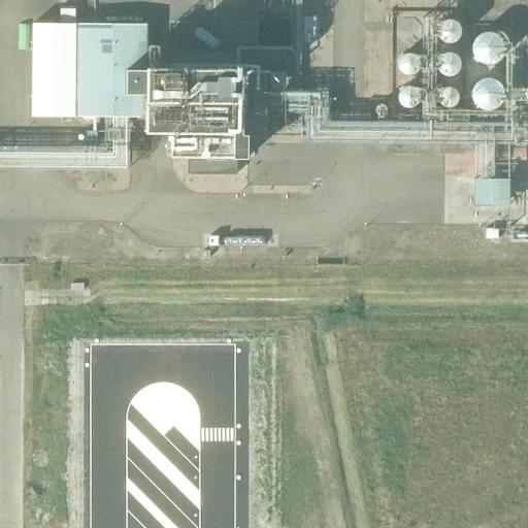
[(316,42),(317,17),(303,17),(303,42),(316,42)]
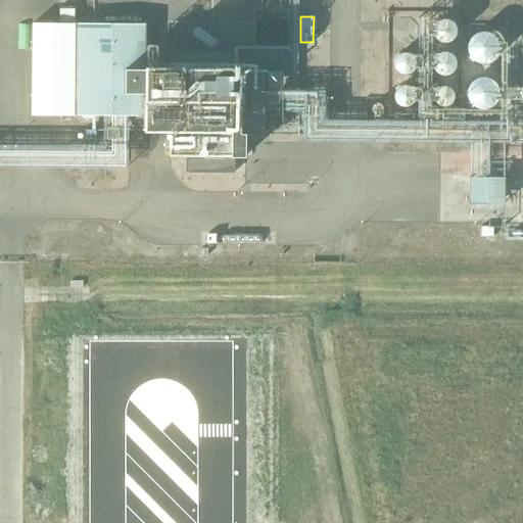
[(453,39),(454,37),(456,35),(456,33),(456,32),(456,31),(456,30),(456,28),(456,27),(455,26),(455,25),(454,24),(453,22),(453,21),(450,20),(448,19),(447,19),(445,18),(443,18),(440,19),(438,20),(436,21),(434,24),(433,25),(433,26),(433,27),(432,29),(432,30),(432,33),(433,35),(434,37),(435,38),(436,40),(438,41),(440,42),(441,42),(443,42),(445,42),(447,42),(449,41),(450,40),(453,39)]
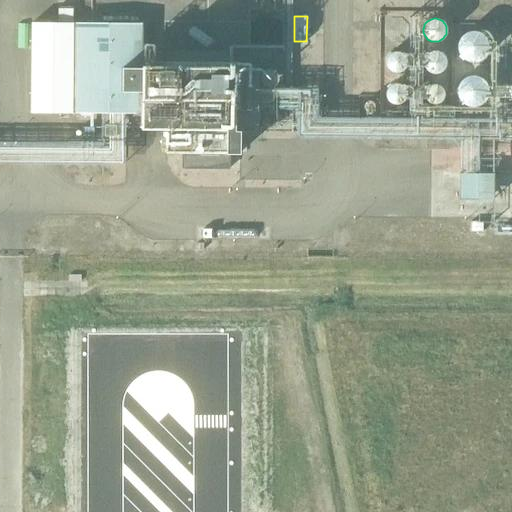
[(256,131),(256,67),(141,66),(141,23),(76,23),(75,113),(142,113),(141,128),(165,128),(165,152),(182,152),(182,168),(229,168),(229,153),(238,153),(238,131),(256,131)]
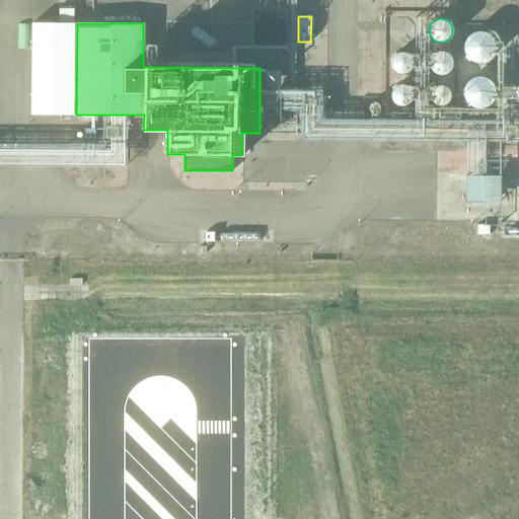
[(489,60),(490,59),(491,57),(493,56),(494,54),(494,52),(494,51),(495,49),(495,47),(495,45),(495,44),(494,42),(493,40),(492,39),(491,36),(490,35),(488,33),(486,32),(484,31),(482,31),(479,31),(476,31),(474,31),(472,32),(469,33),(468,35),(466,36),(465,39),(464,40),(463,42),(463,44),(463,46),(463,47),(463,49),(463,52),(464,54),(465,57),(467,58),(468,59),(471,61),(473,62),(476,63),(478,63),(482,63),(484,62),(486,62),(489,60)]
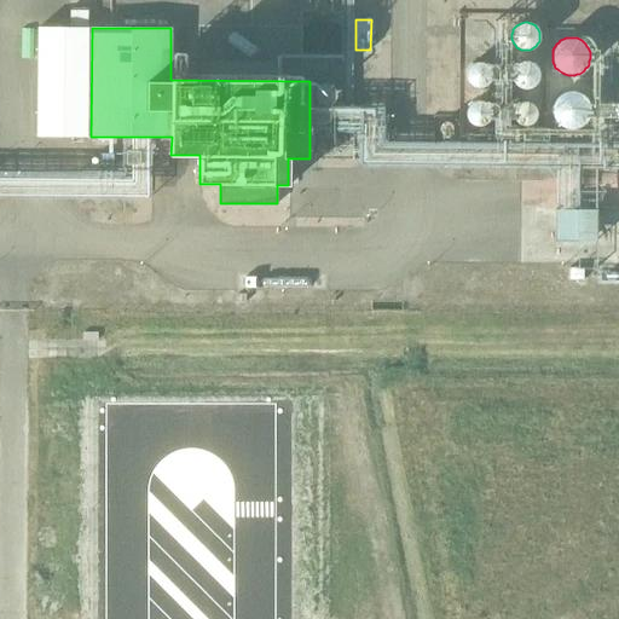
[(536,65),(534,65),(533,63),(531,63),(530,62),(527,62),(524,61),(522,62),(520,62),(519,63),(516,64),(514,67),(513,70),(512,71),(512,74),(512,76),(512,77),(512,80),(513,81),(514,82),(515,85),(518,86),(520,87),(522,88),(526,88),(528,88),(532,87),(533,86),(534,85),(537,82),(538,80),(538,79),(539,76),(538,73),(538,71),(538,70),(537,69),(537,68),(536,65)]
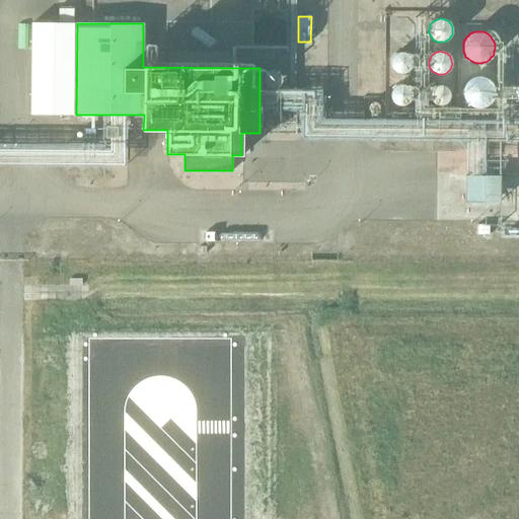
[(410,69),(411,67),(412,66),(412,64),(412,62),(412,60),(412,59),(411,58),(410,56),(409,55),(406,53),(404,53),(402,52),(400,52),(397,53),(395,54),(393,56),(392,58),(391,60),(391,61),(391,63),(391,65),(391,66),(392,67),(392,68),(393,70),(395,71),(397,72),(398,72),(400,73),(401,73),(403,73),(405,72),(408,71),(409,70),(410,69)]
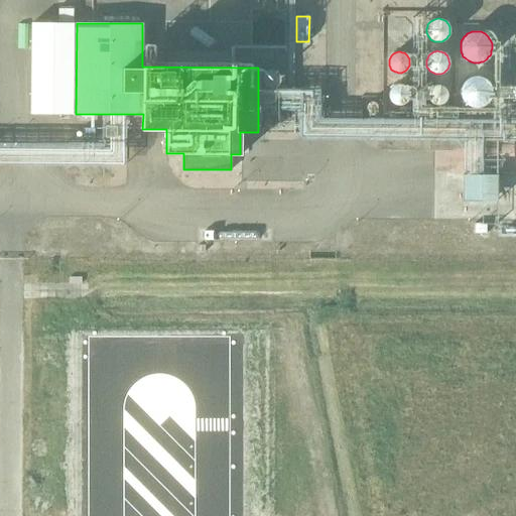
[(276,86),(277,85),(279,83),(279,82),(280,81),(280,80),(280,78),(279,76),(279,75),(278,74),(276,72),(275,71),(274,71),(272,70),(271,70),(269,70),(267,71),(266,72),(265,72),(264,74),(263,75),(262,77),(262,79),(262,80),(262,82),(263,83),(263,84),(264,86),(266,86),(267,87),(269,88),(271,88),(272,88),(274,88),(275,87),(276,86)]
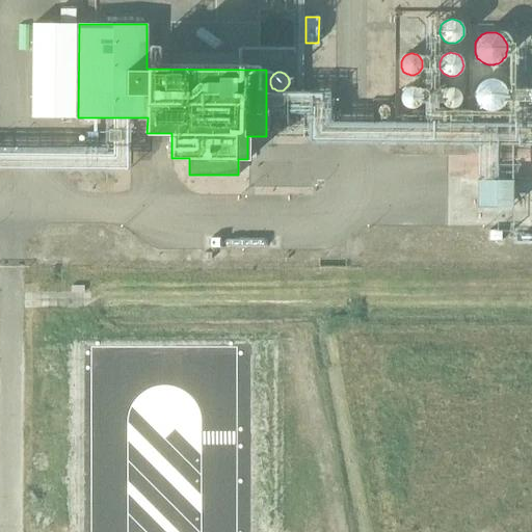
[(507,97),(507,94),(507,92),(507,90),(506,89),(506,87),(505,85),(504,85),(503,84),(502,82),(500,81),(497,79),(494,79),(490,78),(487,79),(484,80),(482,81),(480,83),(479,84),(478,85),(477,87),(476,88),(475,91),(475,94),(475,95),(475,96),(475,98),(476,99),(476,101),(477,102),(478,103),(479,106),(482,108),(484,109),(487,110),(489,110),(491,110),(494,110),(496,110),(498,109),(500,108),(501,107),(503,106),(504,104),(505,103),(506,100),(507,99),(507,97)]
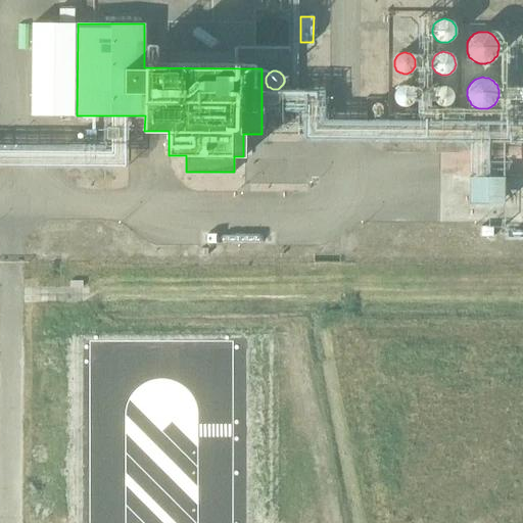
[(412,103),(413,102),(413,101),(414,100),(415,98),(415,96),(415,95),(415,93),(414,92),(414,91),(413,89),(411,87),(410,87),(409,86),(407,85),(403,85),(401,85),(399,86),(397,88),(396,89),(395,89),(395,90),(394,92),(393,93),(393,94),(393,96),(393,97),(394,99),(394,100),(396,102),(397,103),(398,104),(400,105),(401,106),(403,106),(405,106),(407,106),(408,105),(411,104),(412,103)]
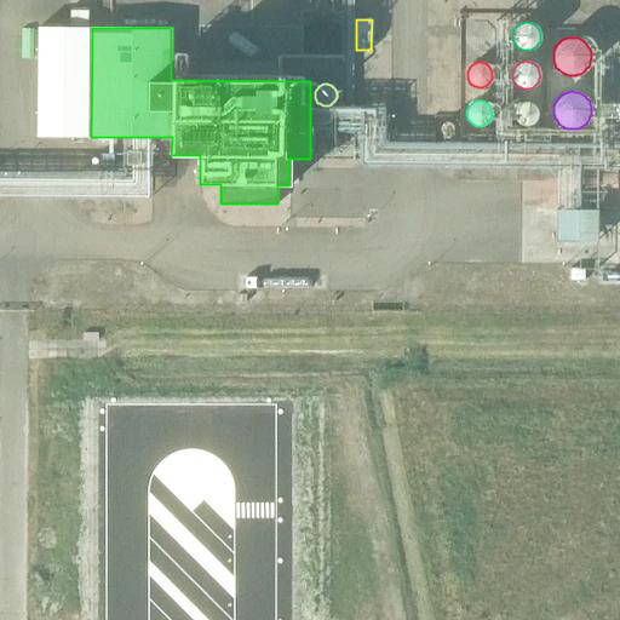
[(538,114),(538,113),(538,112),(538,110),(537,108),(535,105),(534,104),(532,103),(529,102),(528,102),(524,102),(523,102),(521,103),(518,104),(516,105),(516,107),(515,109),(515,110),(514,112),(514,114),(514,115),(514,116),(515,119),(516,120),(517,122),(520,124),(521,125),(524,126),(526,126),(529,125),(530,125),(533,124),(534,121),(537,120),(537,118),(538,116),(538,114)]
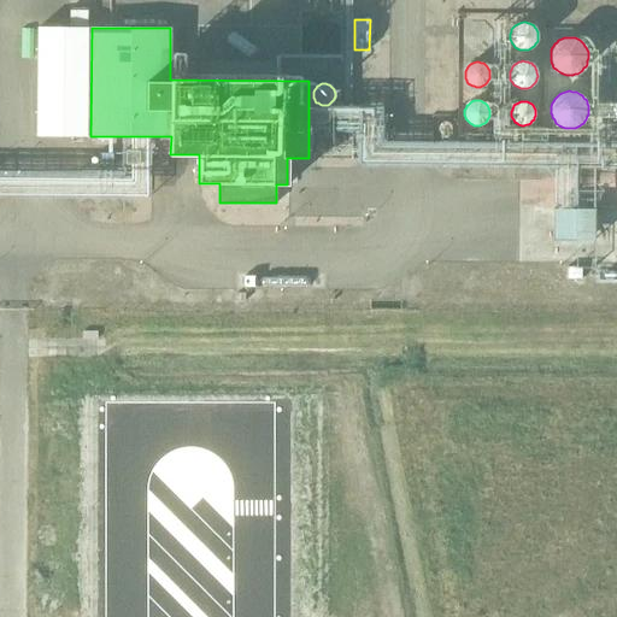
[(448,133),(450,131),(451,130),(451,129),(451,128),(451,127),(451,125),(450,124),(448,123),(447,122),(445,122),(444,122),(442,122),(441,122),(440,123),(439,124),(439,125),(438,127),(438,128),(438,129),(439,130),(439,131),(439,133),(440,133),(441,134),(444,135),(446,135),(447,134),(448,134),(448,133)]
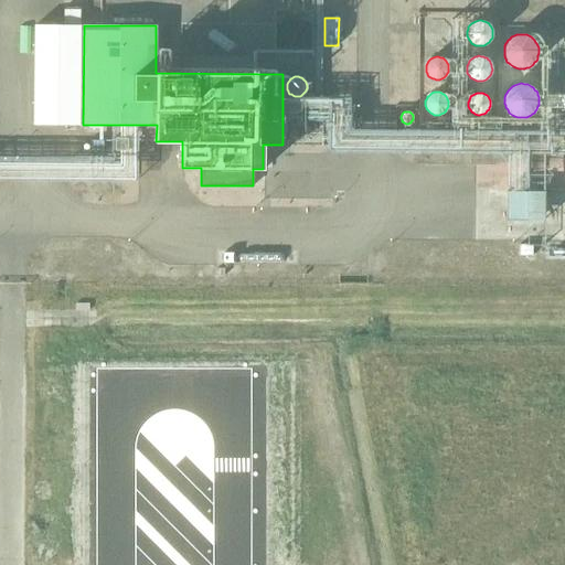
[(305,137),(306,136),(307,135),(307,134),(308,132),(308,130),(307,128),(307,126),(306,125),(305,124),(302,123),(300,123),(298,121),(297,123),(296,123),(294,124),(292,124),(291,126),(290,128),(290,129),(289,131),(290,132),(290,135),(291,136),(292,137),(294,138),(295,139),(296,139),(299,140),(301,139),(304,138),(305,137)]
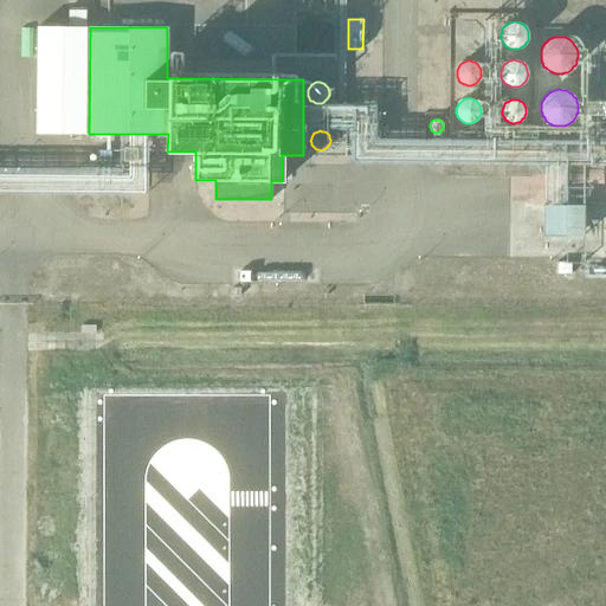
[(585,232),(586,202),(548,201),(547,231),(585,232)]
